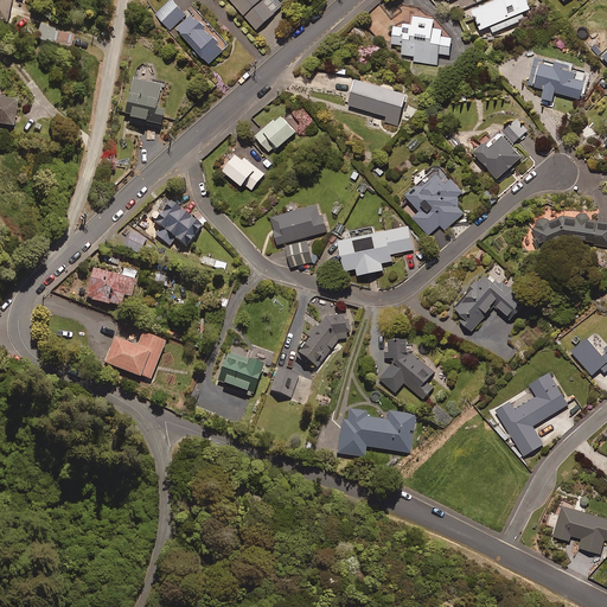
[(10,0),(0,0),(0,20),(6,23),(10,0)]
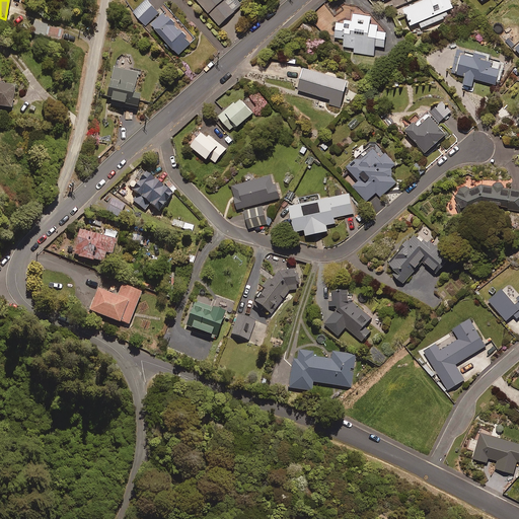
[(159,12),(148,0),(146,0),(133,12),(146,25),(159,12)]
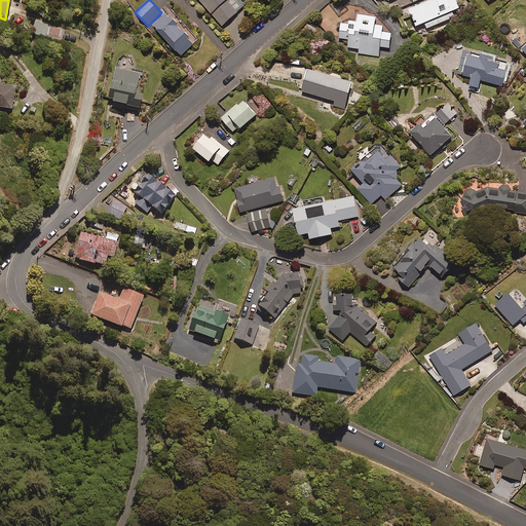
[(199,0),(222,25),(246,4),(241,0),(199,0)]
